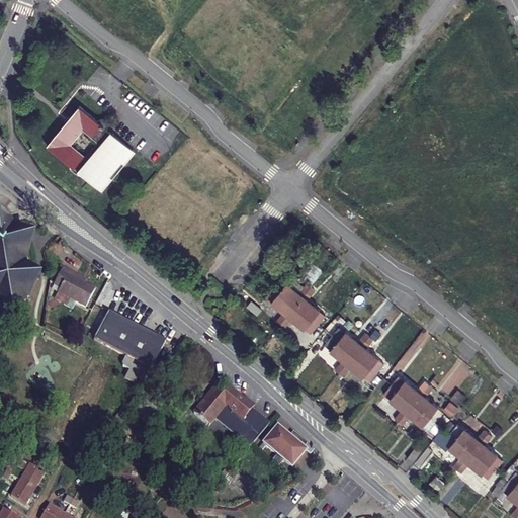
[(73,172),(74,173),(76,174),(78,175),(80,176),(81,176),(83,177),(98,189),(132,150),(107,131),(108,126),(108,123),(106,121),(103,120),(100,120),(98,122),(79,107),(68,118),(67,118),(63,122),(64,123),(46,146),(68,164),(68,165),(69,167),(70,169),(71,170),(73,172)]
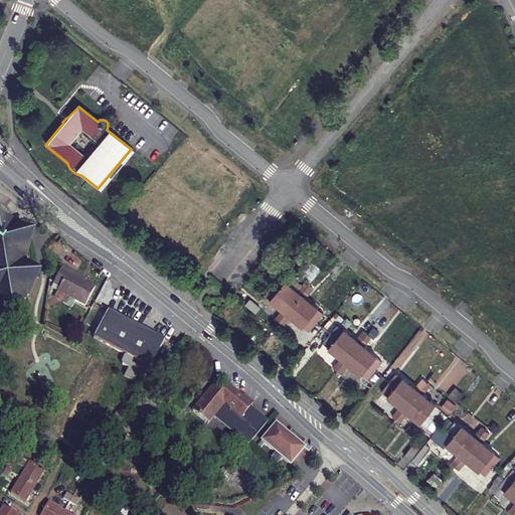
[(29,299),(35,278),(27,261),(28,259),(26,256),(30,237),(17,223),(18,219),(16,218),(14,220),(1,217),(1,214),(0,213),(0,306),(4,308),(5,312),(7,313),(12,314),(16,311),(17,306),(29,299)]
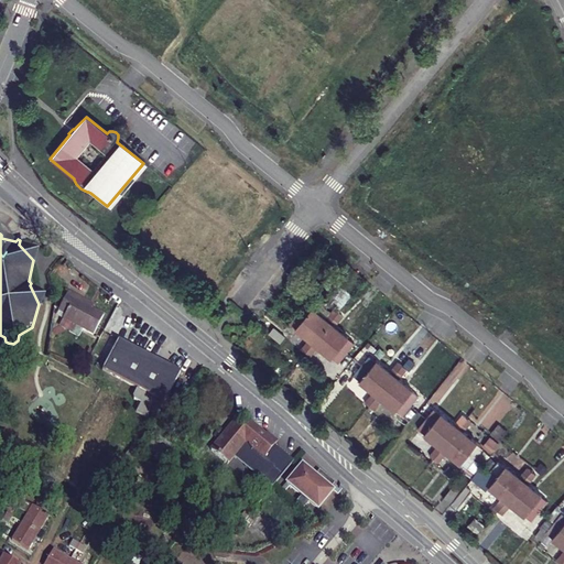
[(105,316),(93,310),(83,304),(85,300),(69,292),(60,311),(67,314),(65,320),(94,336),(105,316)]
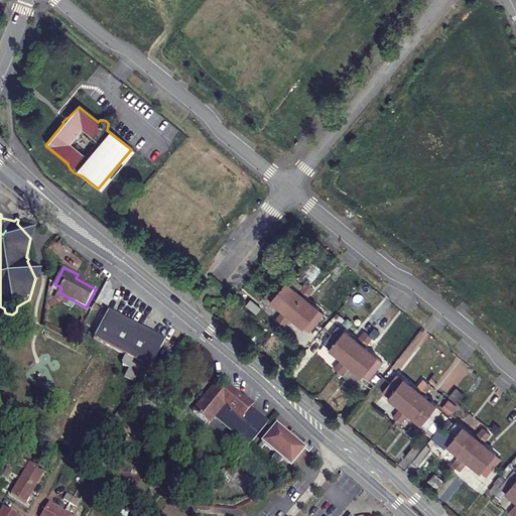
[(76,278),(85,283),(88,279),(78,274),(76,278)]
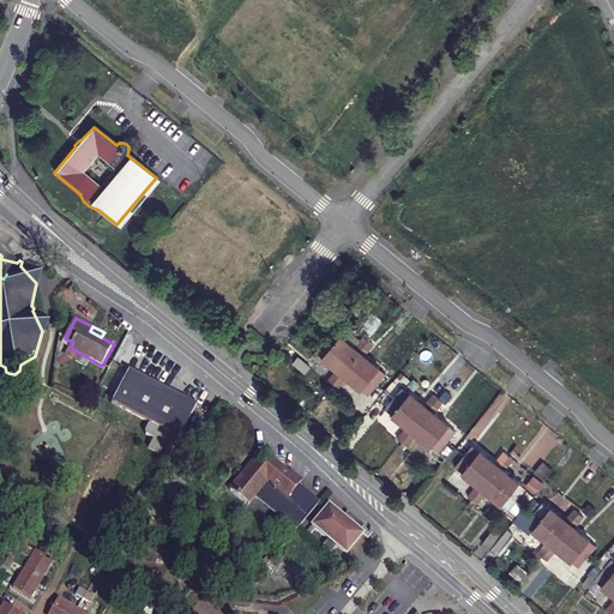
[(325,341),(351,362),(369,339),(363,336),(355,347),(341,335),(333,330),(325,341)]
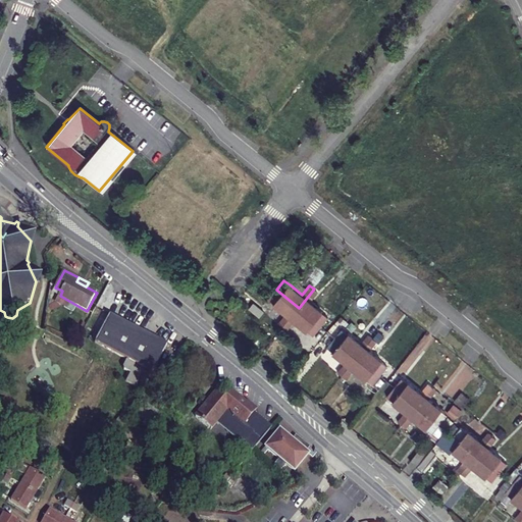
[(319,293),(314,289),(299,308),(329,332),(335,325),(329,319),(324,314),(324,313),(311,302),(319,293)]
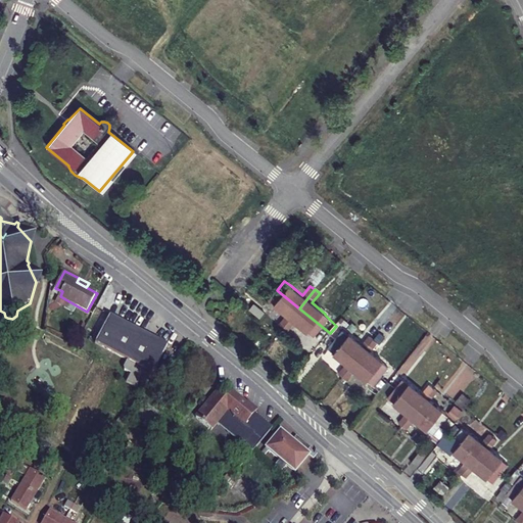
[(284,327),(299,308),(277,290),(270,298),(274,302),(273,303),(286,315),(283,318),(283,319),(279,324),(284,327)]
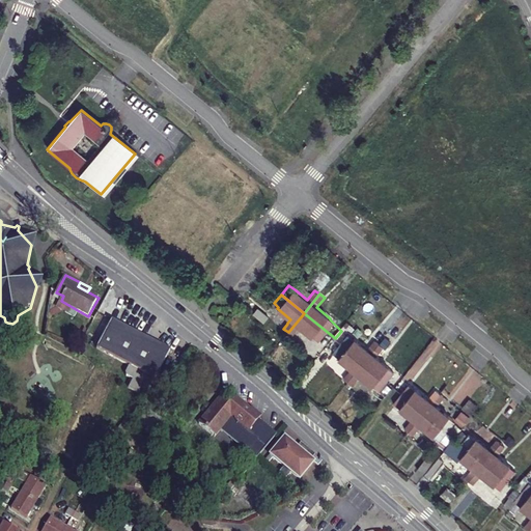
[(264,322),(269,315),(258,307),(254,312),(264,322)]
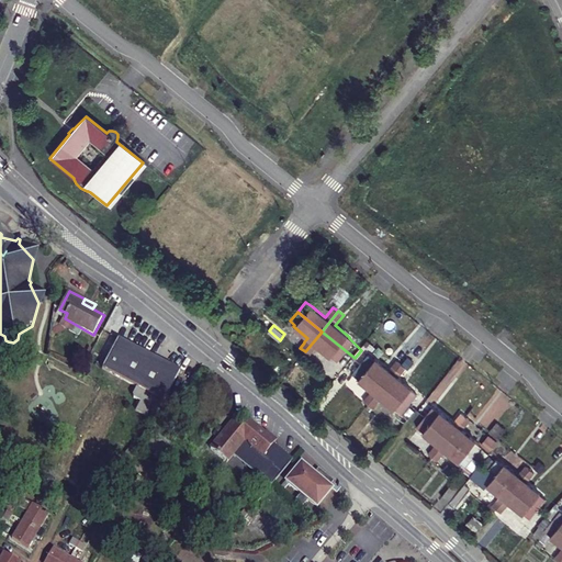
[(341,361),(348,367),(355,358),(322,332),(305,351),(311,357),(318,347),(332,357),(340,363),(341,361)]
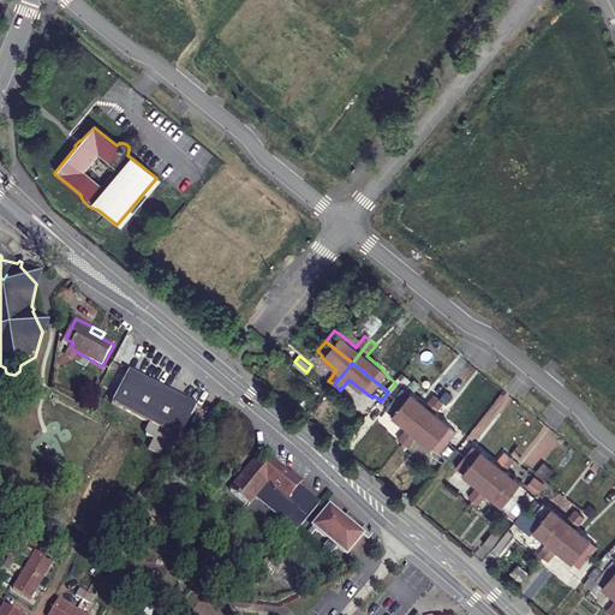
[(131,372),(113,405),(148,424),(144,433),(144,436),(153,441),(147,451),(159,457),(171,436),(178,441),(196,407),(131,372)]
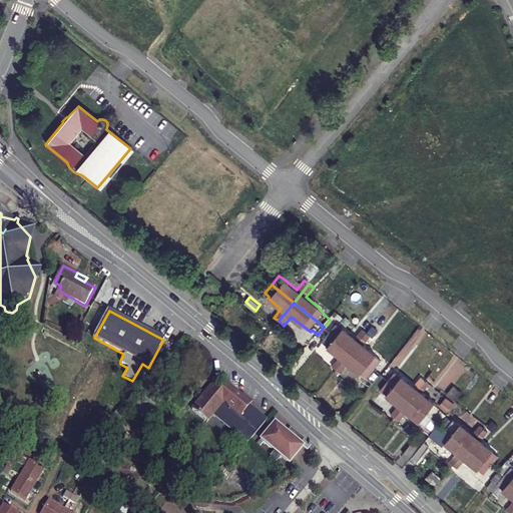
[(336,324),(330,332),(352,350),(367,333),(362,329),(358,333),(359,334),(355,338),(343,328),(342,328),(336,324)]
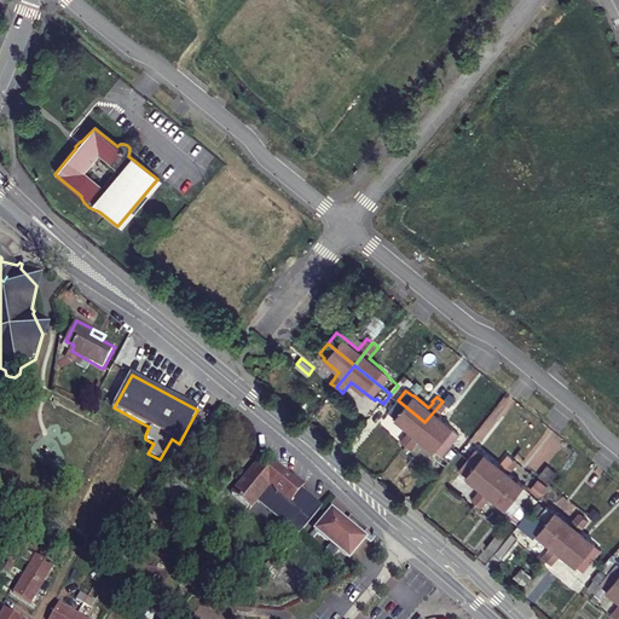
[(400,440),(406,445),(424,422),(398,400),(388,411),(395,417),(410,429),(400,440)]
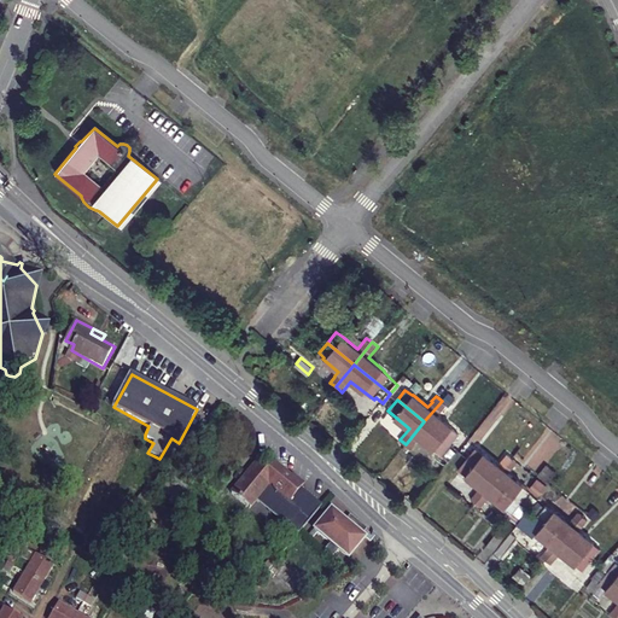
[(447,404),(442,401),(424,421),(450,444),(459,435),(453,429),(454,427),(438,415),(443,409),(442,409),(447,404)]
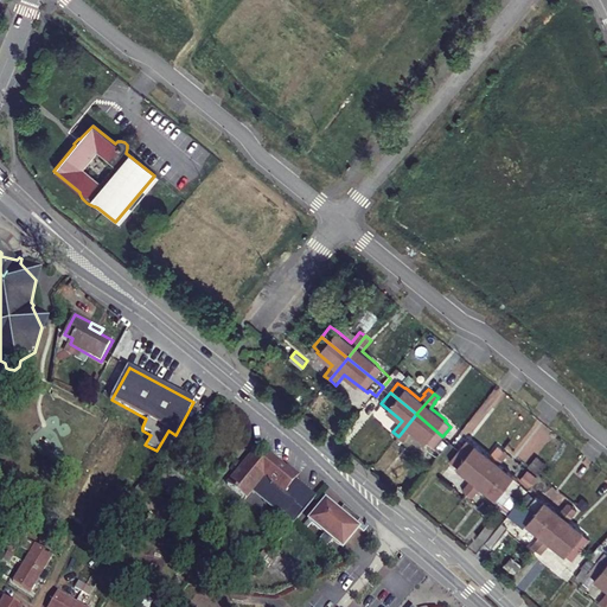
[(470,419),(475,409),(453,395),(447,406),(470,419)]
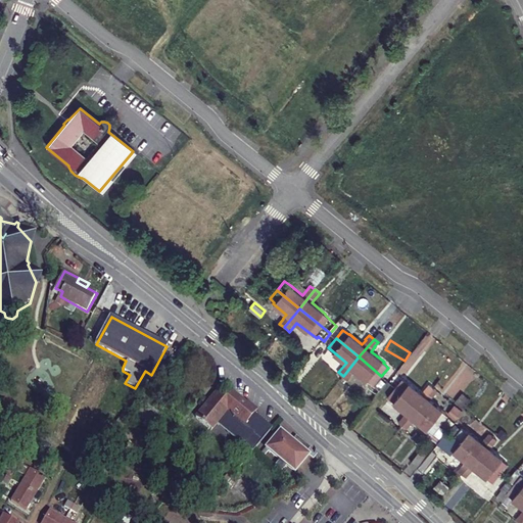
[(359,357),(343,376),(347,379),(350,376),(351,376),(355,371),(373,385),(381,376),(359,357)]
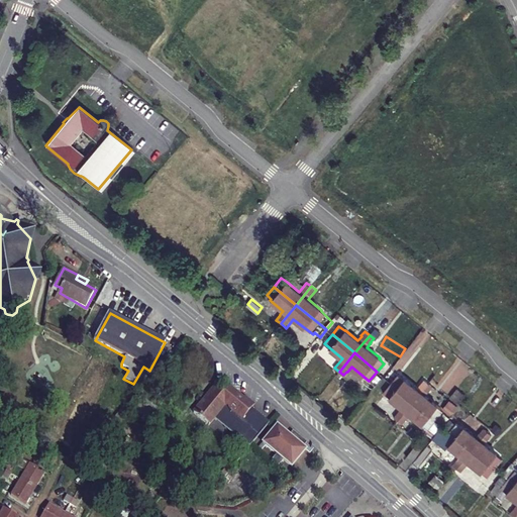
[(399,375),(392,384),(414,402),(429,385),(424,381),(418,389),(399,375)]
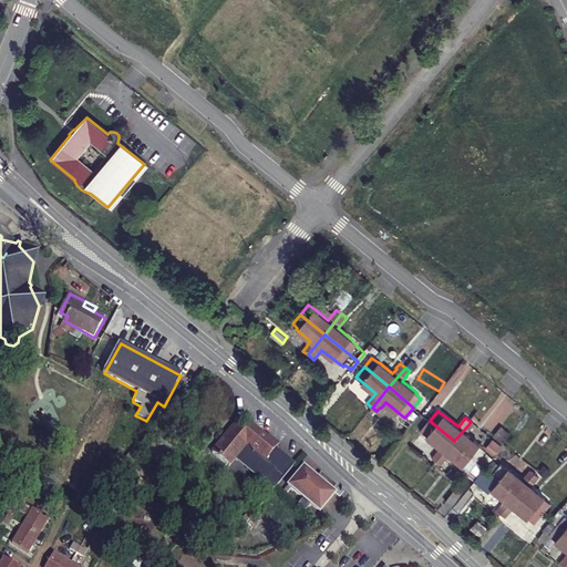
[(433,457),(437,461),(454,441),(430,421),(421,431),(442,447),(433,457)]
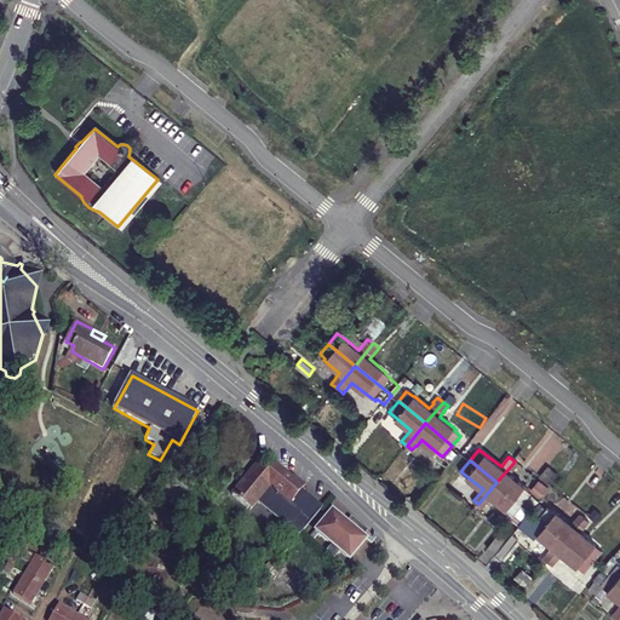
[(518,465),(515,461),(497,482),(524,504),(533,495),(524,488),(524,484),(511,475),(518,465)]
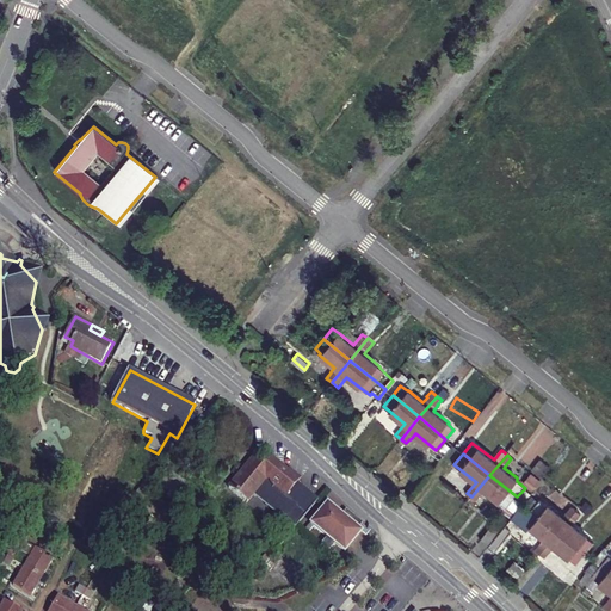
[(292,531),(316,503),(296,486),(298,482),(288,473),(285,475),(267,460),(261,467),(253,460),(227,491),(245,506),(264,483),(284,500),(287,497),(294,501),(290,505),(295,508),(283,523),(288,528),(292,531)]
